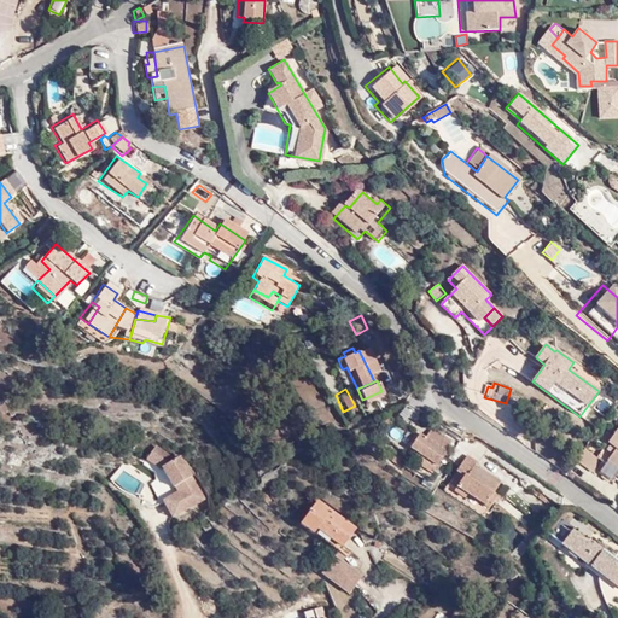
[(406,406),(398,415),(413,427),(420,418),(406,406)]
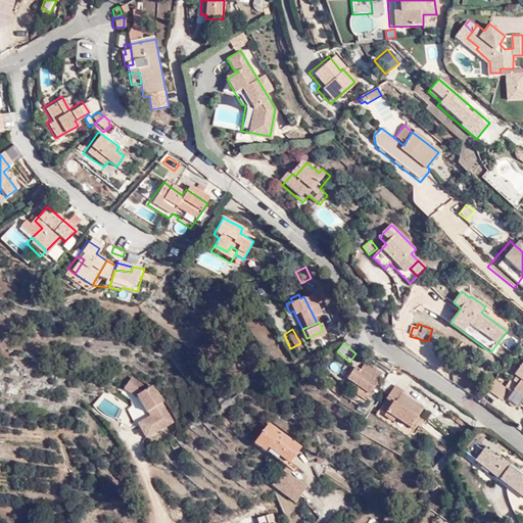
[(382,378),(364,363),(355,371),(351,368),(342,380),(354,389),(350,392),(363,401),(382,378)]
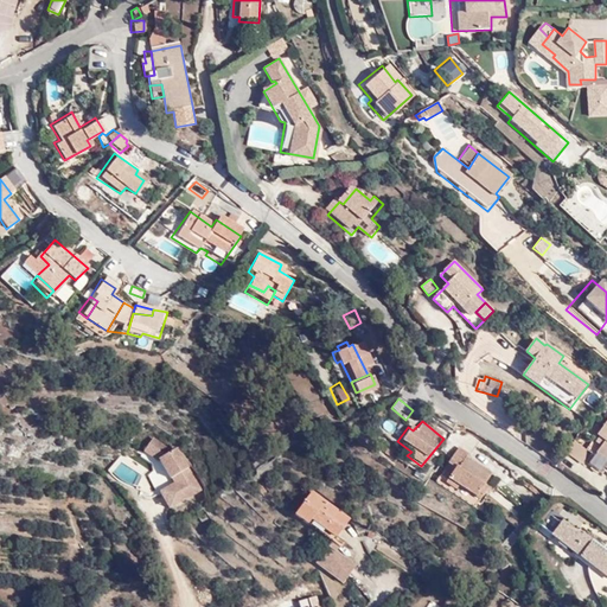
[(606,422),(587,449),(594,455),(589,461),(602,472),(605,468),(606,467),(606,422)]
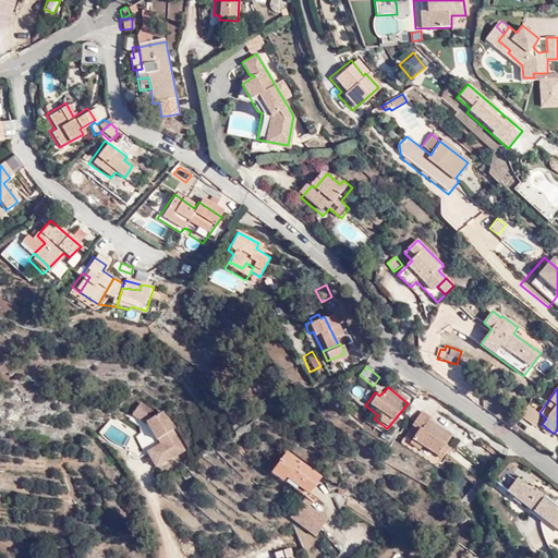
[(186,452),(165,410),(154,415),(146,402),(135,408),(155,446),(145,451),(154,469),(186,452)]
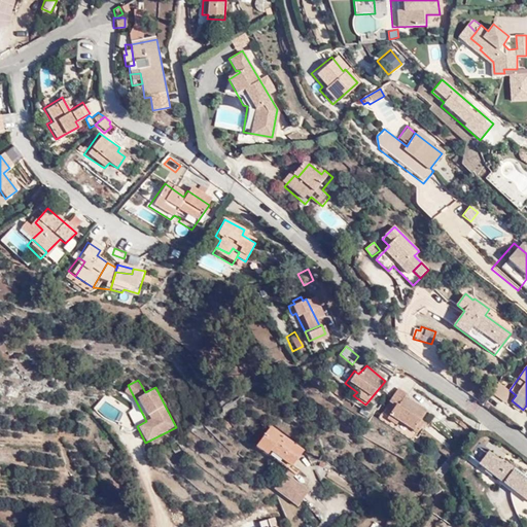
[(405,387),(393,400),(399,406),(392,416),(419,437),(432,421),(429,418),(433,413),(414,397),(415,394),(405,387)]
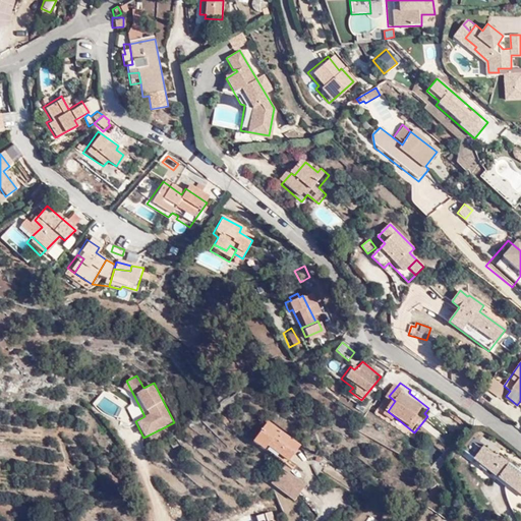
[(395,401),(389,396),(382,405),(388,411),(395,401)]
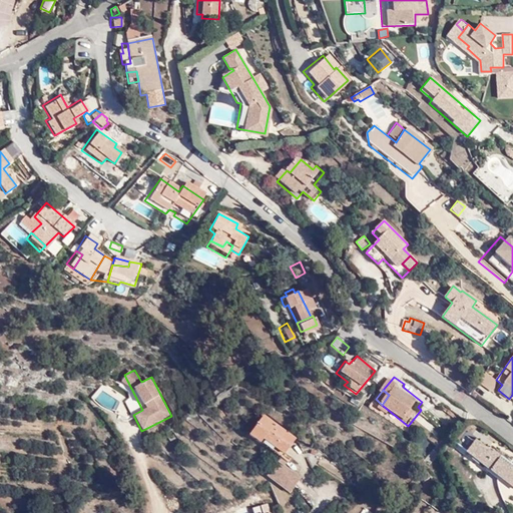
[(261,417),(245,437),(254,444),(258,440),(279,455),(291,440),(261,417)]
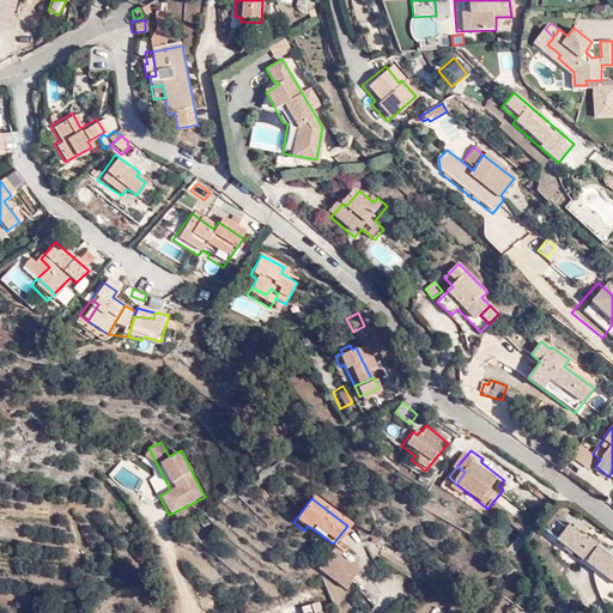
[(196,513),(187,522),(195,529),(205,520),(196,513)]
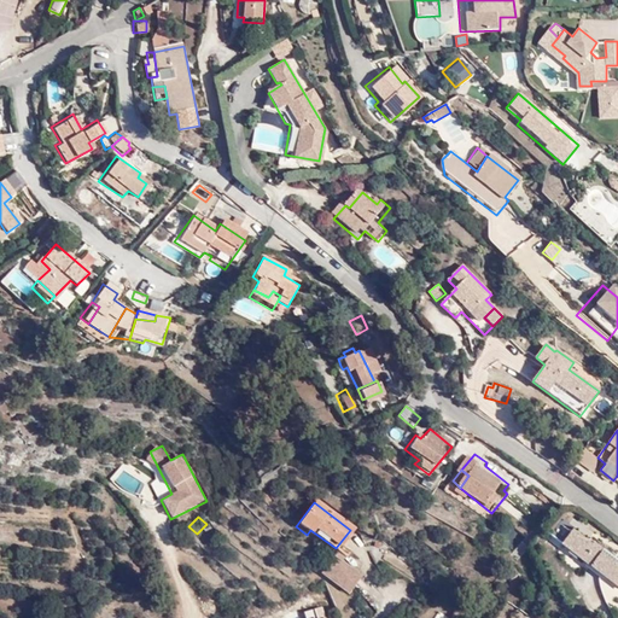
[(570,531),(555,549),(614,594),(617,589),(617,569),(612,565),(614,561),(587,541),(583,544),(570,531)]
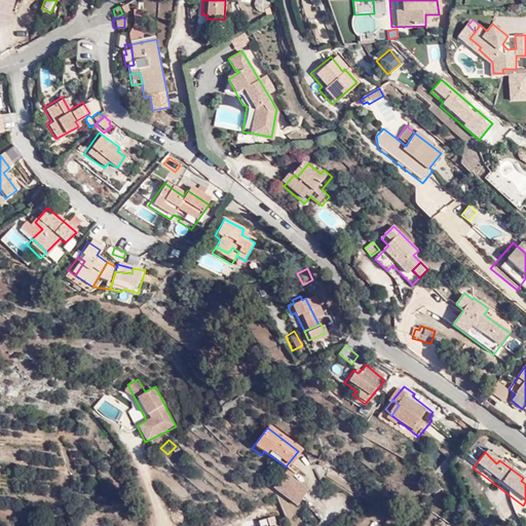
[(285,467),(280,474),(287,478),(291,472),(285,467)]
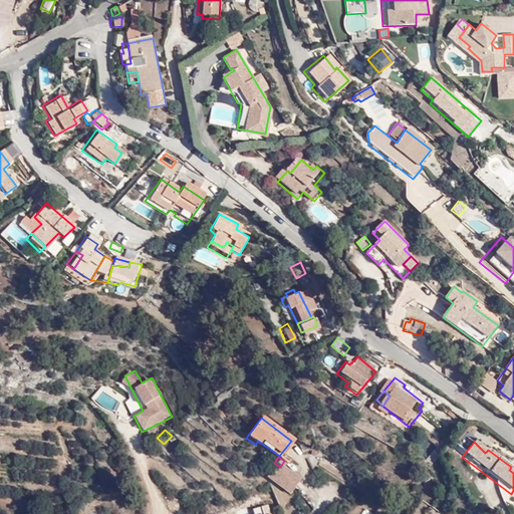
[(274,463),(262,478),(286,495),(297,480),(280,467),(274,463)]
